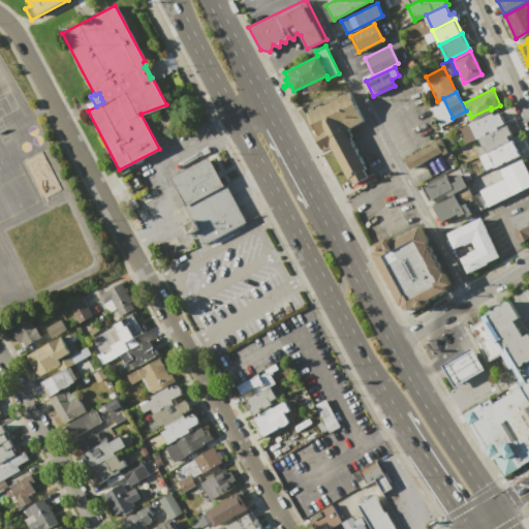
[(349,93),(363,120),(348,128),(352,135),(350,136),(352,141),(351,142),(365,169),(346,179),(329,145),(320,149),(317,142),(331,134),(330,134),(329,132),(328,133),(327,131),(318,135),(307,114),(349,93)]
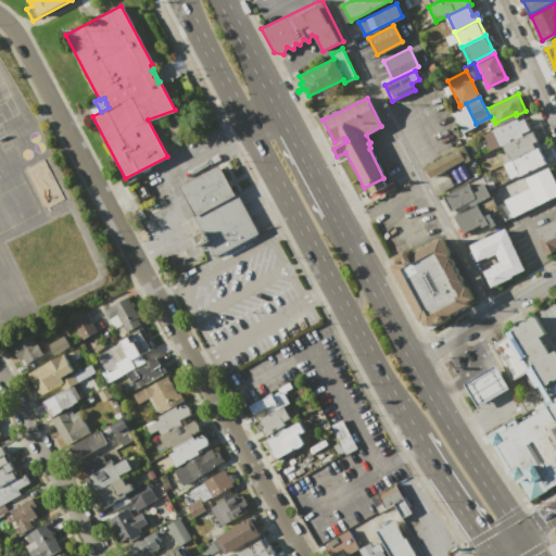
[(453,111),(465,105),(475,126),(463,131),(453,111)]
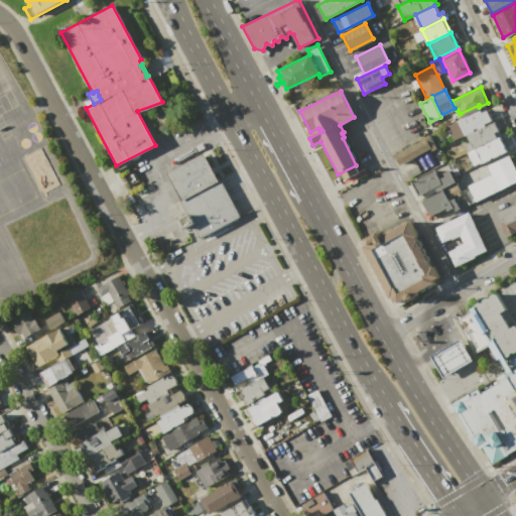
[(447,126),(480,110),(481,113),(486,110),(492,123),(467,135),(466,136),(465,134),(455,139),(447,126)]
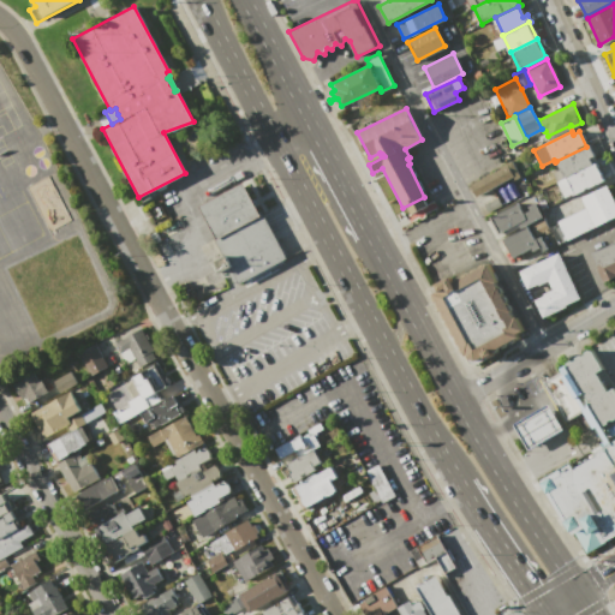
[(556,161),(586,147),(589,145),(593,155),(589,157),(592,165),(565,178),(556,161)]
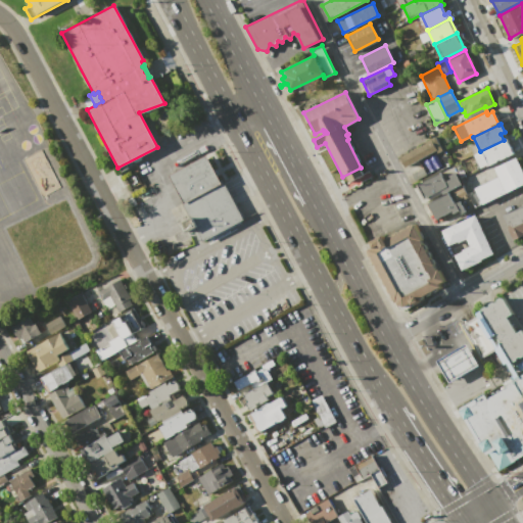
[(399,157),(426,143),(425,142),(435,137),(442,149),(437,152),(435,150),(405,167),(399,157)]
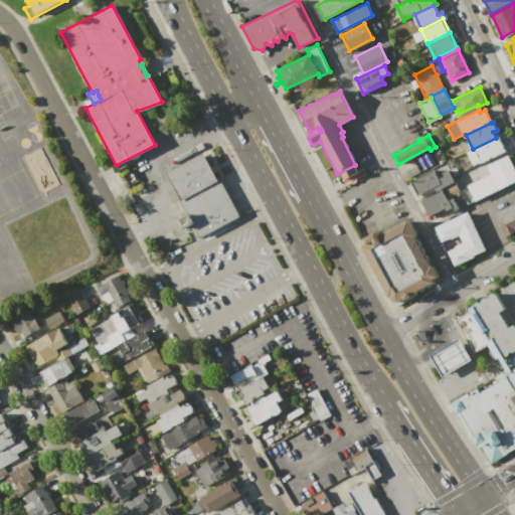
[(465,153),(473,149),(496,138),(498,137),(505,151),(481,162),(481,161),(472,166),(465,153)]
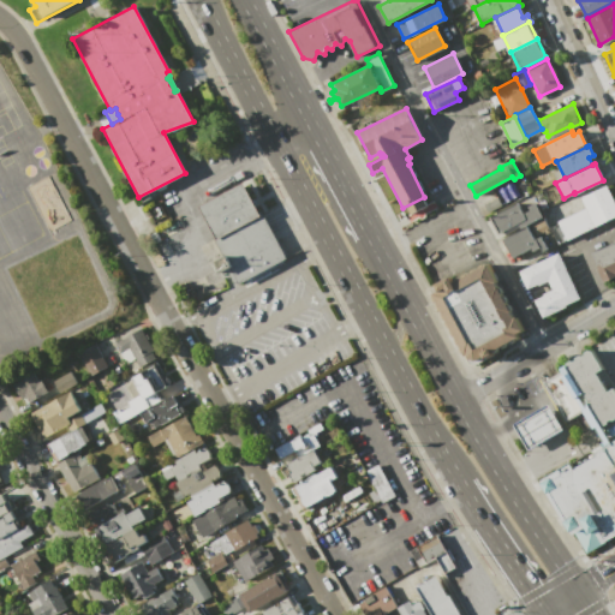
[(199,207),(244,183),(260,214),(216,238),(199,207)]
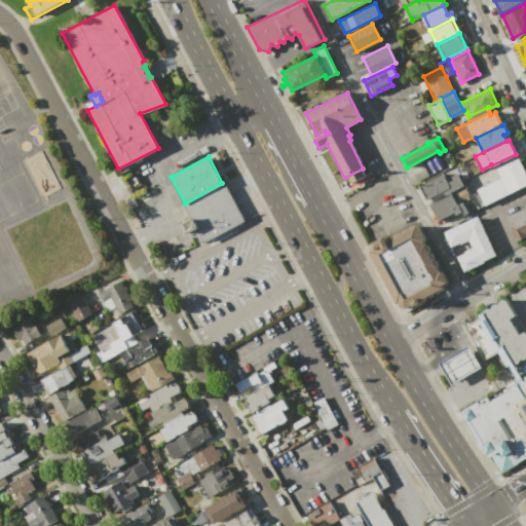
[(519,158),(525,173),(525,186),(521,189),(509,163),(519,158)]
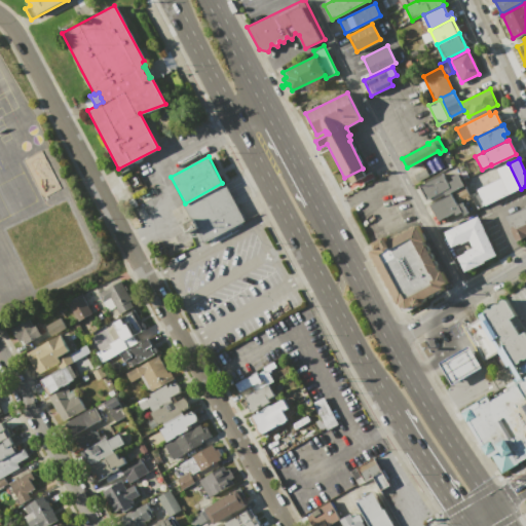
[(509,163),(521,189),(478,210),(471,194),(477,191),(476,190),(501,178),(497,168),(509,163)]
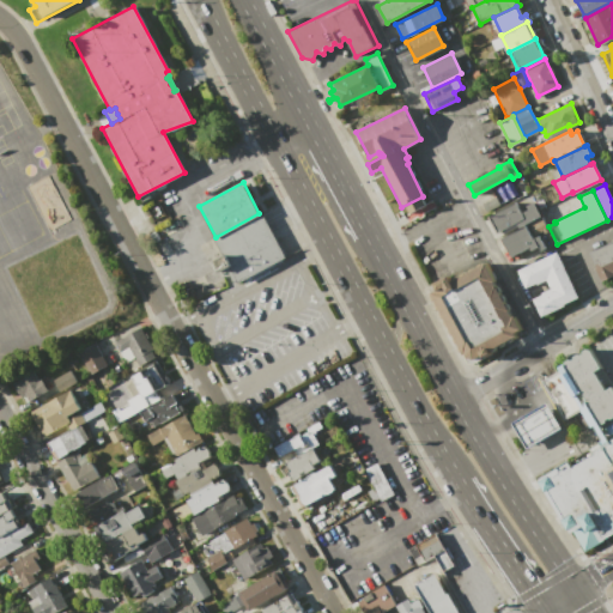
[(483,204),(495,196),(499,204),(486,210),(483,204)]
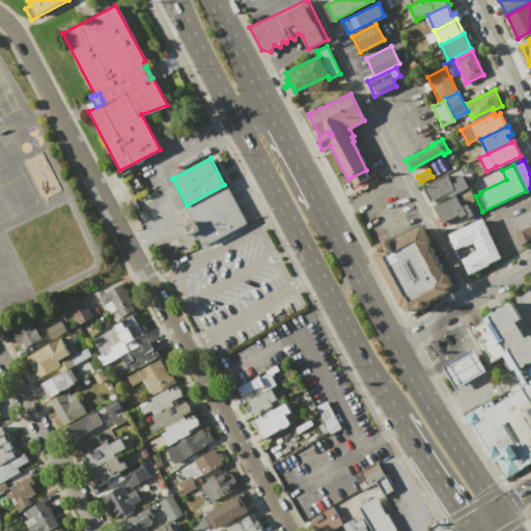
[(462,174),(468,187),(449,196),(447,192),(453,189),(455,188),(453,184),(457,182),(455,177),(462,174)]
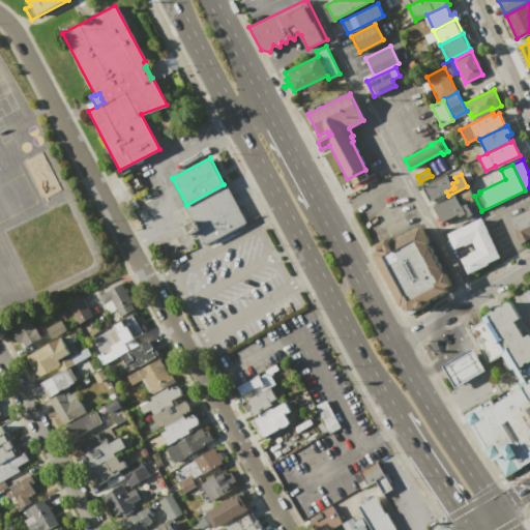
[(423,186),(446,175),(452,188),(446,192),(430,200),(423,186)]
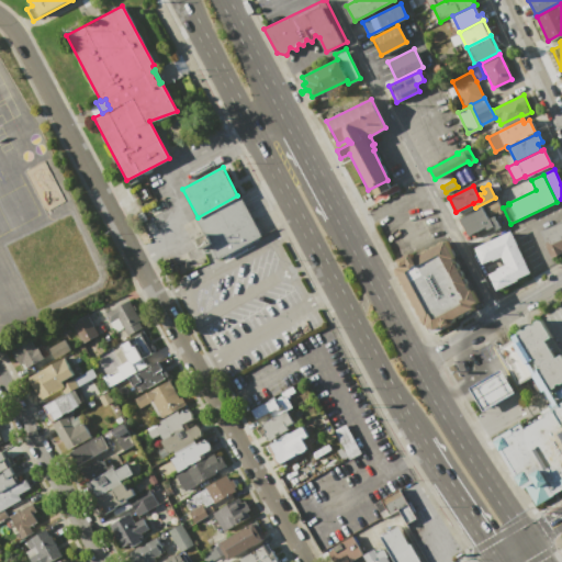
[(198,217),(237,195),(239,194),(261,235),(220,257),(198,217)]
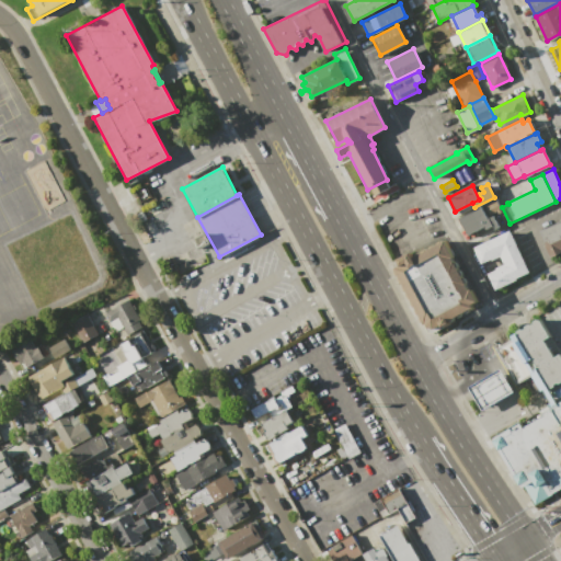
[(459,218),(481,207),(487,219),(493,216),(499,226),(493,228),(492,225),(484,228),(483,226),(467,233),(459,218)]
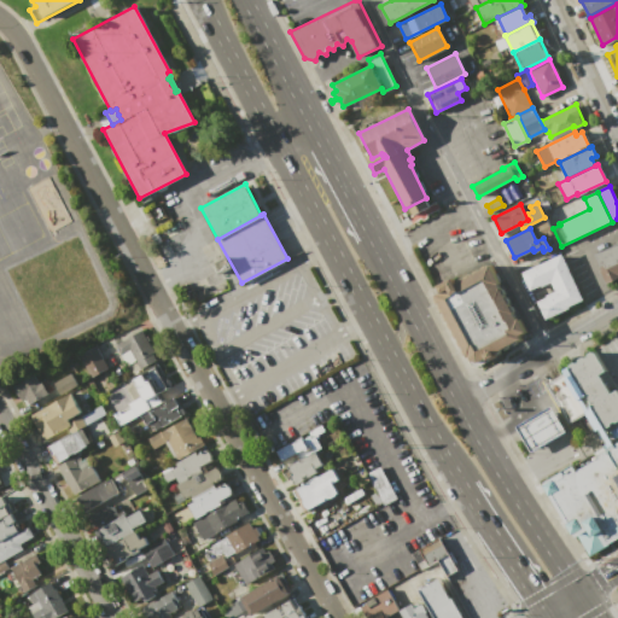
[(617,275),(605,283),(599,270),(600,269),(599,267),(599,266),(594,255),(617,242),(617,275)]
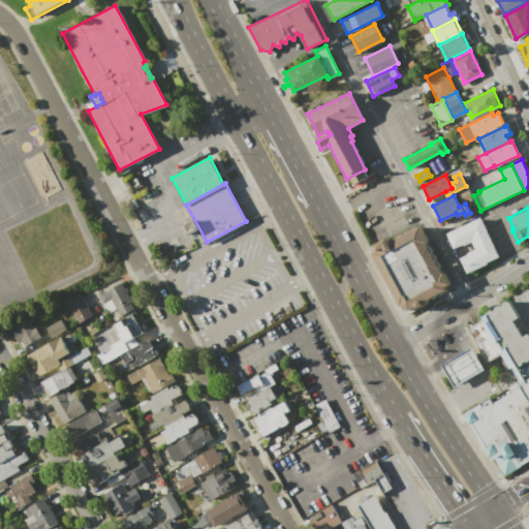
[(480,217),(499,256),(487,261),(488,263),(466,274),(459,258),(467,254),(467,253),(475,249),(472,242),(463,246),(462,244),(454,248),(447,232),(480,217)]
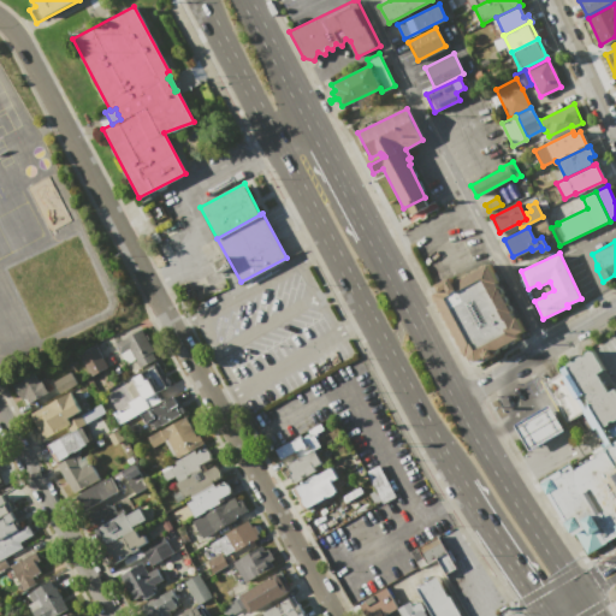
[(489,264),(498,282),(497,283),(501,288),(502,288),(504,291),(503,295),(505,296),(508,300),(507,301),(509,304),(510,304),(513,308),(511,312),(514,315),(517,318),(525,330),(520,332),(520,338),(514,341),(515,343),(510,344),(510,343),(507,345),(508,347),(503,349),(502,348),(498,350),(498,351),(495,354),(495,355),(474,366),(469,365),(432,295),(440,290),(437,284),(451,276),(455,283),(489,264)]
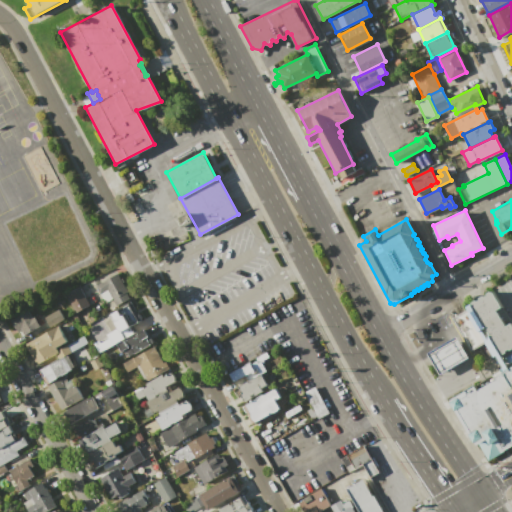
[(117,273),(127,291),(126,292),(129,298),(116,305),(112,300),(105,304),(95,286),(117,273)]
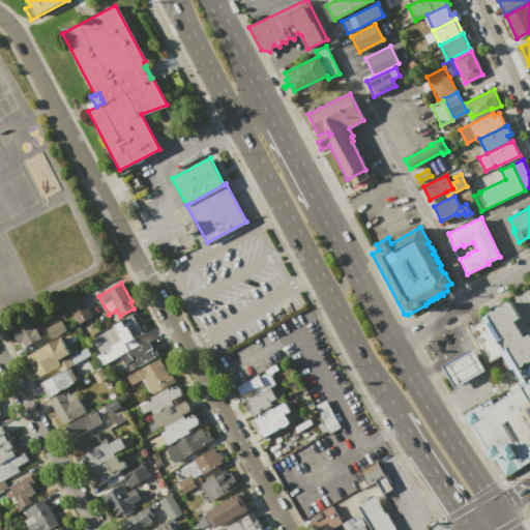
[(67,304),(81,296),(91,314),(78,322),(67,304)]
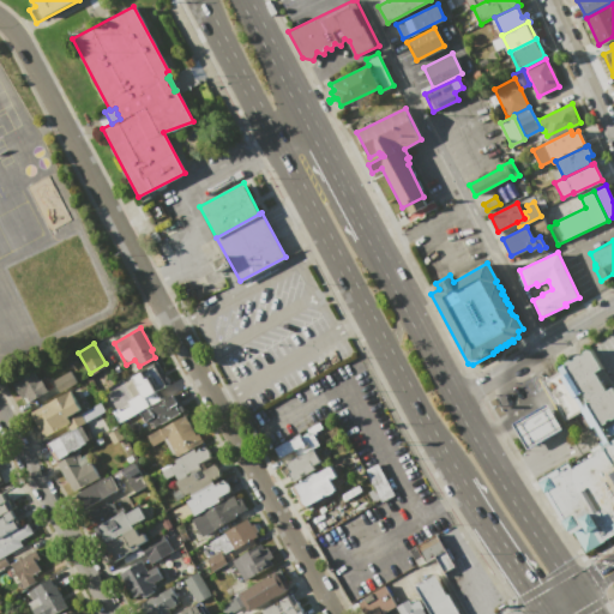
[(567,362),(571,360),(573,361),(576,360),(576,357),(579,355),(583,356),(585,351),(588,350),(593,350),(602,367),(596,371),(608,390),(613,386),(613,419),(613,420),(609,419),(608,422),(605,425),(601,425),(567,367),(567,362)]
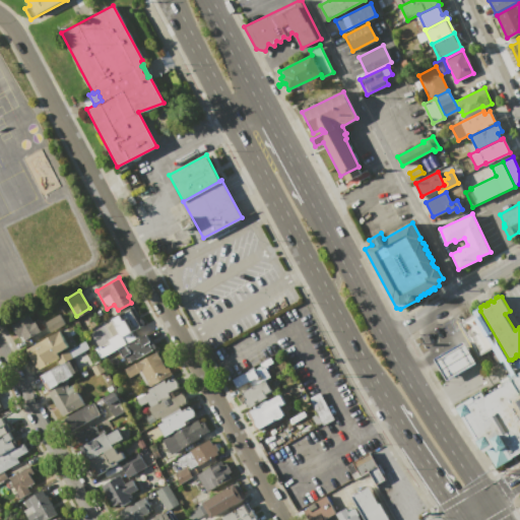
[(94,348),(100,346),(101,348),(110,343),(108,340),(119,333),(111,320),(135,306),(145,323),(132,331),(136,338),(101,359),(94,348)]
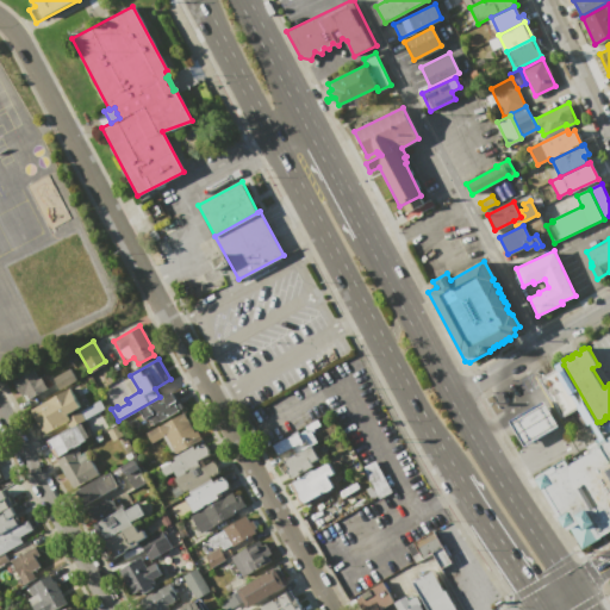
[(51,378),(68,368),(75,380),(57,390),(51,378)]
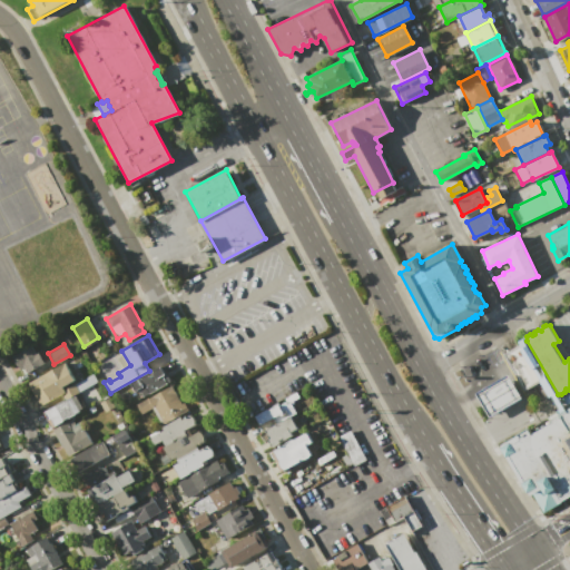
[(503,354),(520,344),(540,380),(523,390),(503,354)]
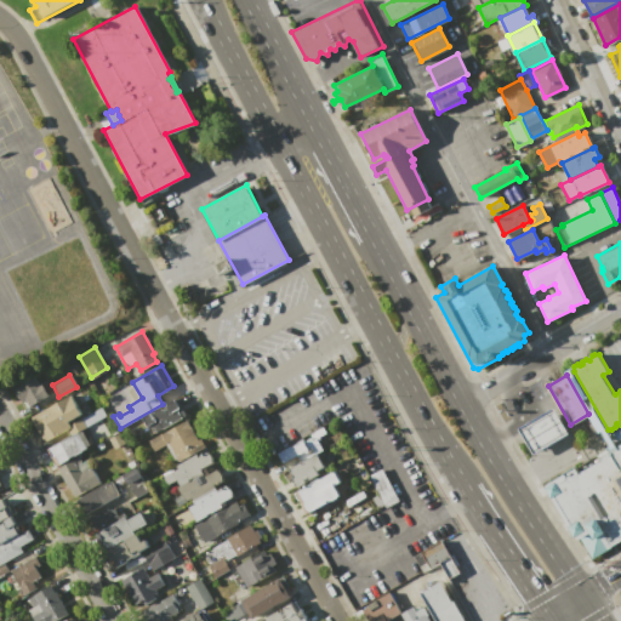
[(12,388),(33,376),(38,385),(41,382),(49,394),(29,405),(26,399),(21,403),(12,388)]
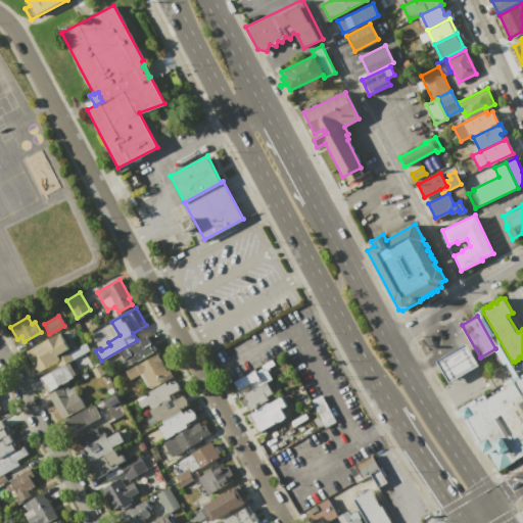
[(26,351),(32,347),(33,349),(38,346),(37,345),(60,331),(69,347),(57,355),(59,359),(37,372),(26,351)]
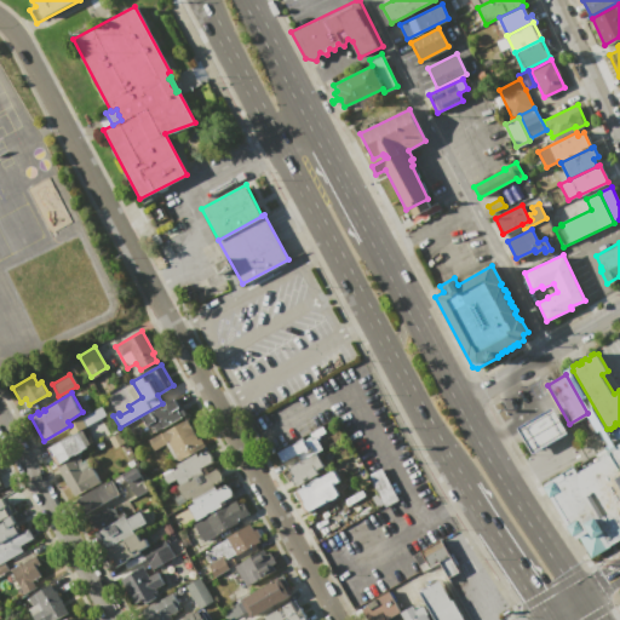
[(155,431),(150,423),(147,425),(142,417),(176,397),(181,406),(187,401),(189,406),(184,409),(187,413),(155,431)]
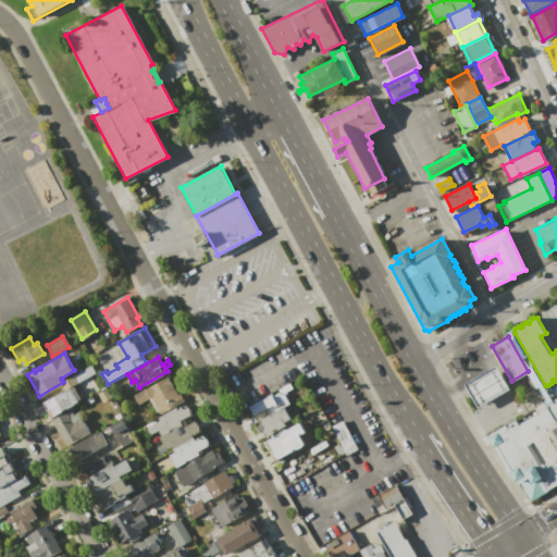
[(73,375),(90,364),(95,372),(76,382),(73,375)]
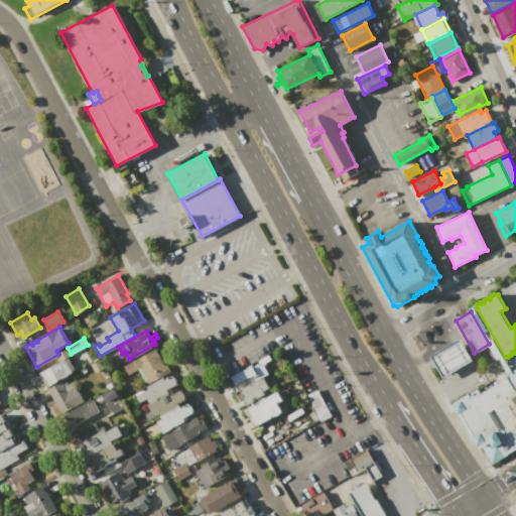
[(430,356),(460,340),(473,361),(443,378),(430,356)]
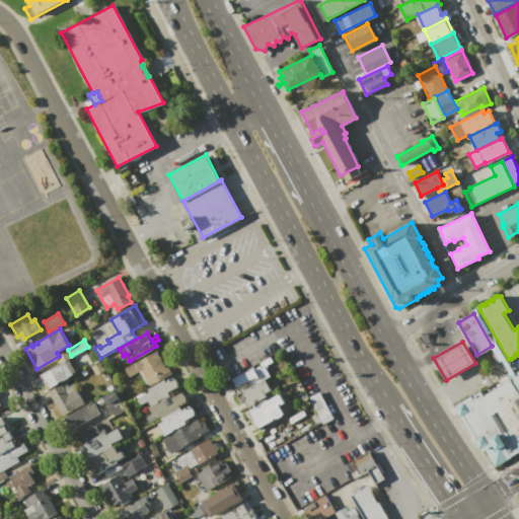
[(147,387),(138,371),(129,376),(124,368),(134,362),(135,363),(159,350),(163,357),(161,359),(165,367),(167,366),(172,373),(147,387)]
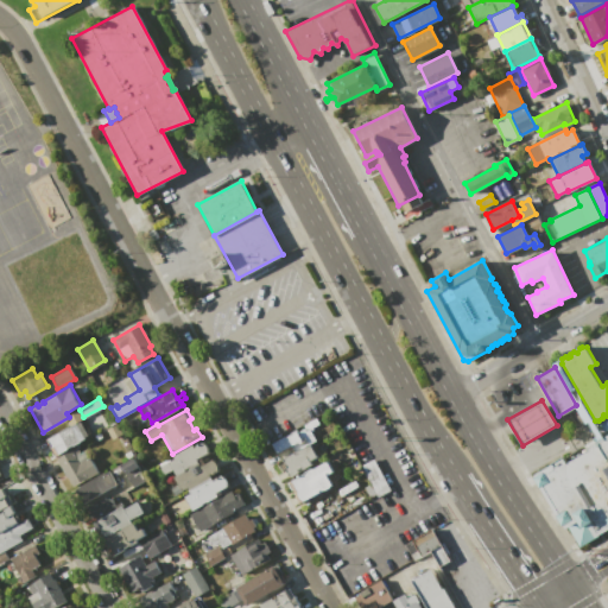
[(304,428),(303,425),(315,418),(318,424),(312,428),(314,431),(311,432),(316,441),(310,443),(308,439),(304,442),(303,441),(298,444),(297,443),(278,454),(272,443),(284,436),(284,437),(297,430),(298,432),(304,428)]
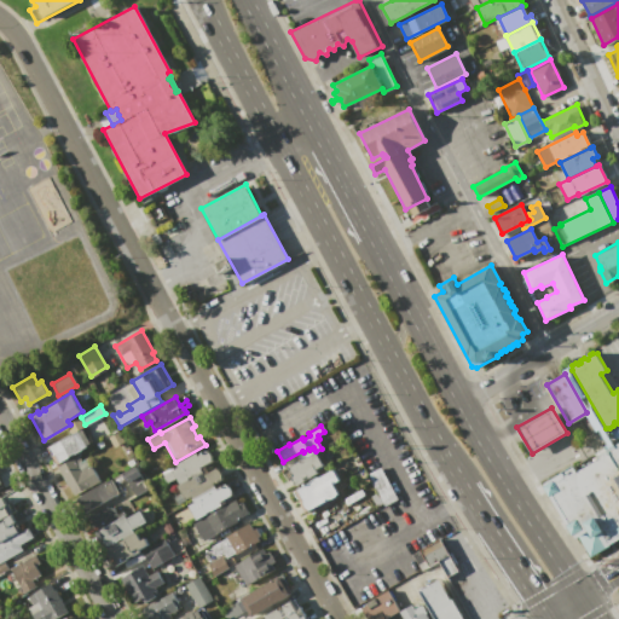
[(47,446),(71,433),(73,434),(77,432),(86,447),(59,462),(55,455),(52,456),(47,446)]
